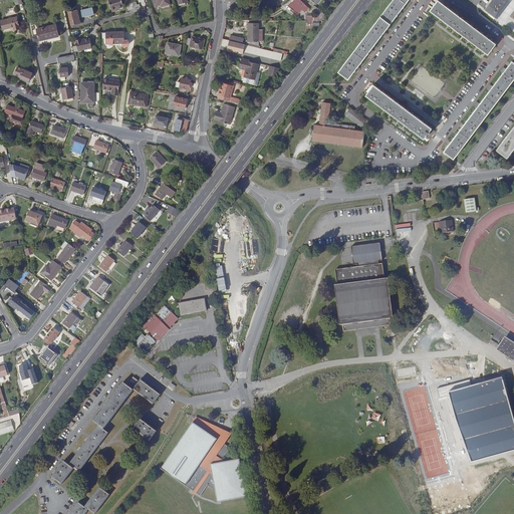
[(306,5),(300,0),(294,0),(289,6),(297,14),(306,5)]
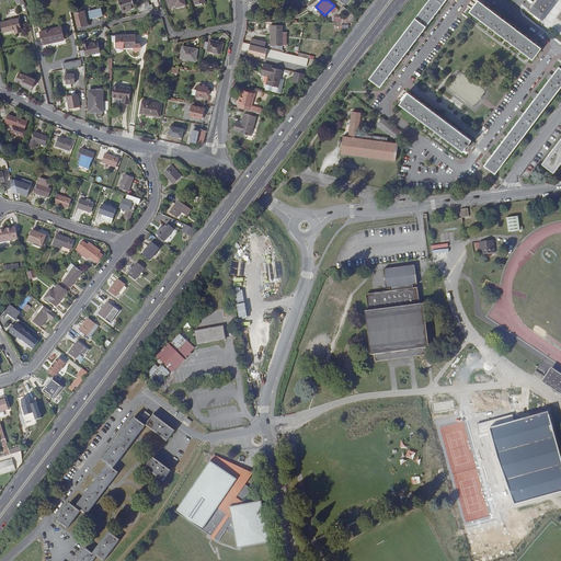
[(428,0),(369,78),(380,87),(388,77),(389,78),(391,76),(390,75),(402,58),(403,59),(405,56),(404,55),(416,39),(418,41),(420,37),(419,36),(434,16),(435,18),(437,15),(436,13),(446,0),(428,0)]
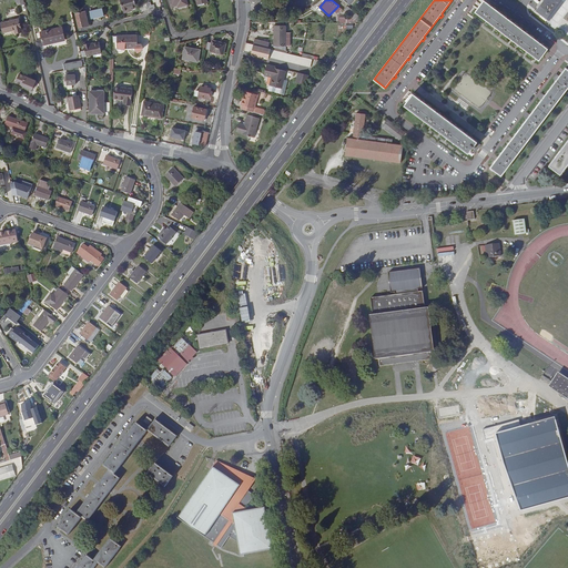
[(490,4),(485,0),(476,11),(539,60),(548,49),(541,44),(543,42),(539,40),(538,41),(526,32),(527,30),(524,28),(523,29),(509,20),(510,18),(508,16),(507,17),(494,7),(495,6),(493,3),(490,4)]
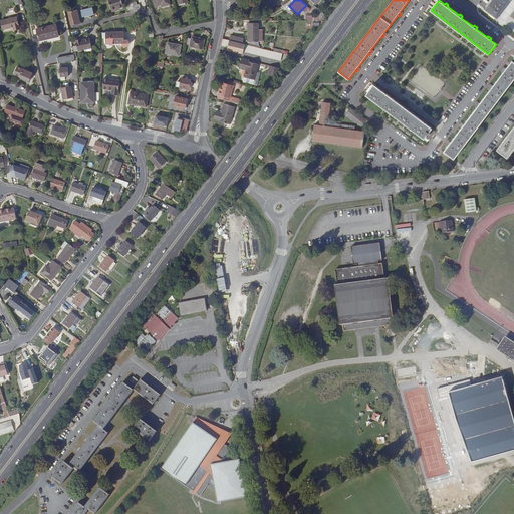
[(513,0),(490,0),(486,6),(487,7),(485,9),(496,17),(509,0),(513,0)]
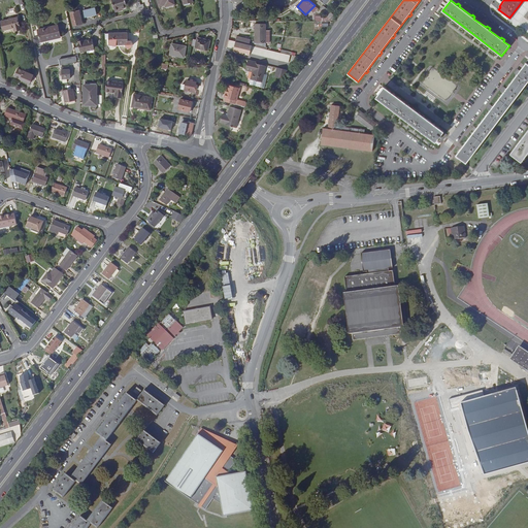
[(125,3),(114,6),(116,11),(120,10),(120,8),(123,7),(126,6),(125,3)]
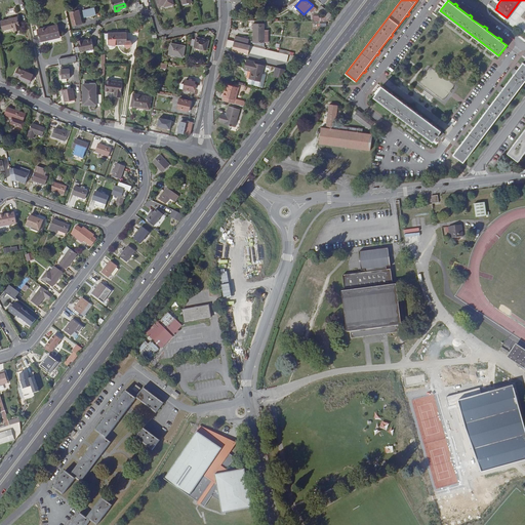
[(320,6),(317,9),(327,19),(330,15),(320,6)]
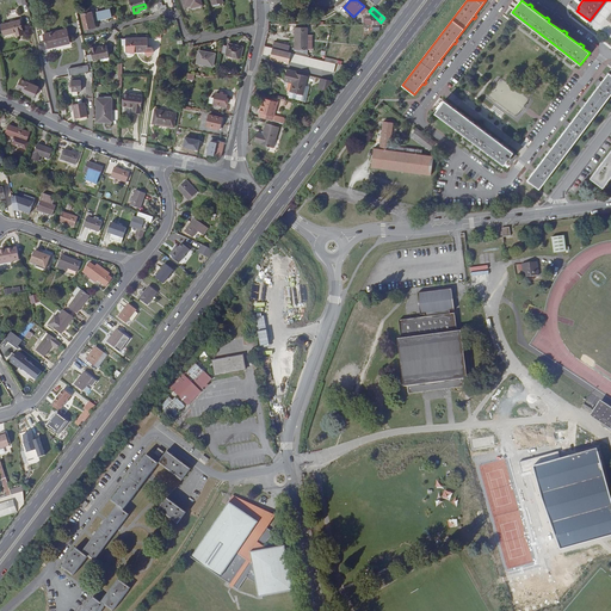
[(98,22),(112,18),(110,8),(96,12),(98,22)]
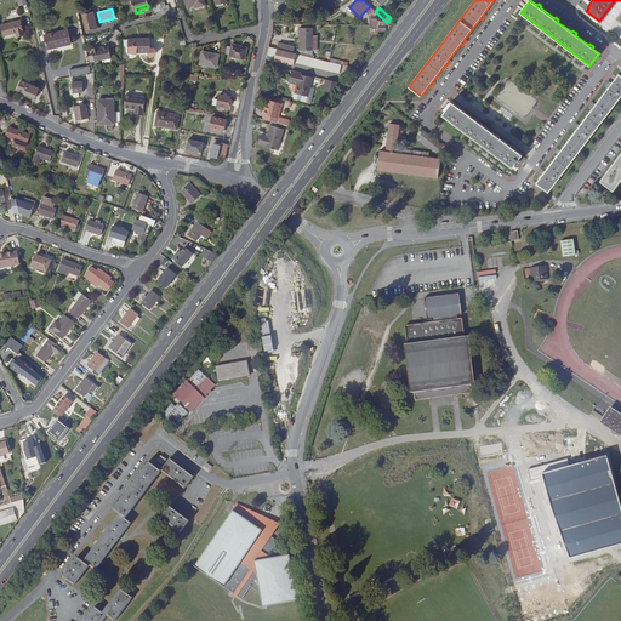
[(93,13),(83,16),(86,30),(96,28),(93,13)]
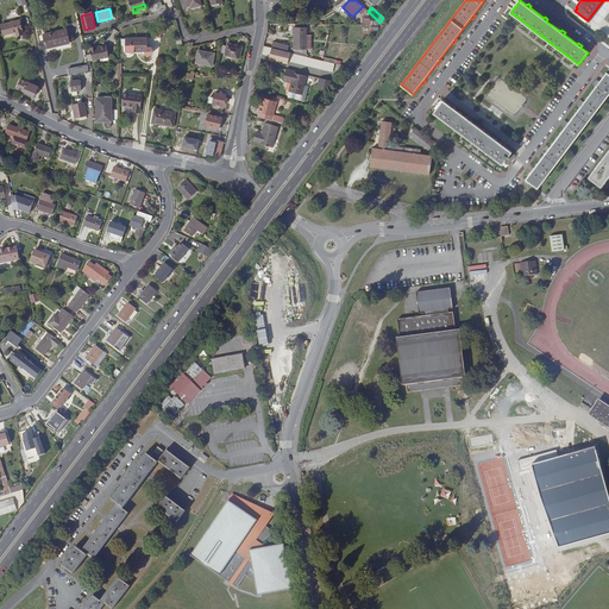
[(20,20),(1,25),(4,35),(16,32),(17,36),(23,35),(20,20)]
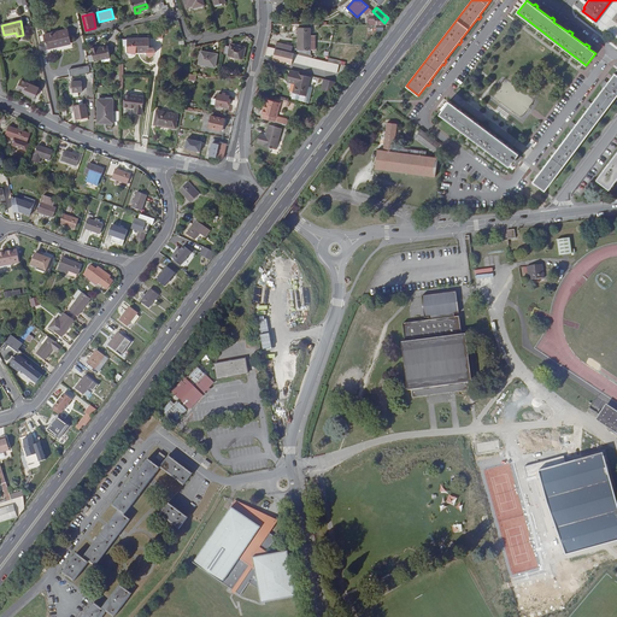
[(311,51),(312,36),(312,28),(299,28),(299,51),(311,51)]
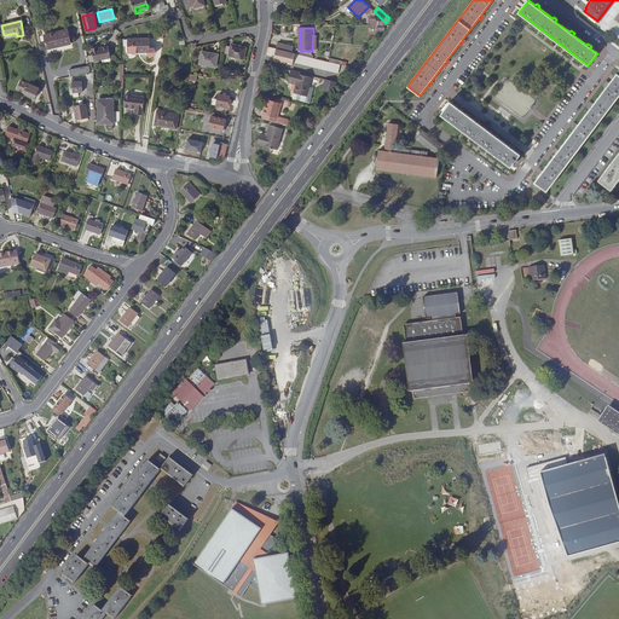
[(68,30),(45,35),(47,50),(70,44),(68,30)]
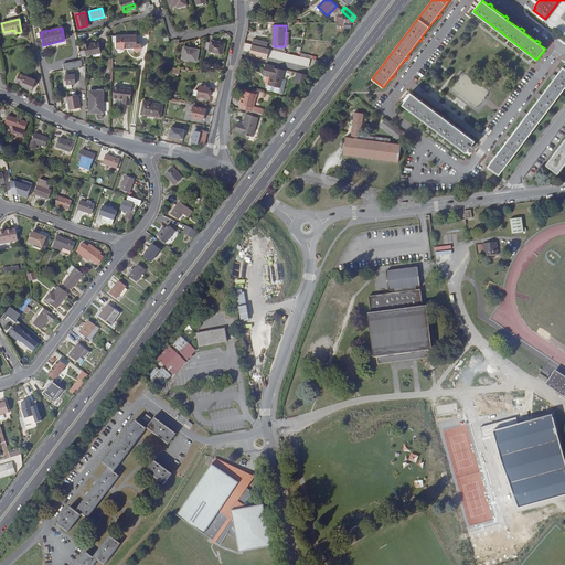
[(137,35),(110,35),(110,49),(135,49),(135,52),(139,52),(141,50),(141,45),(137,45),(137,35)]
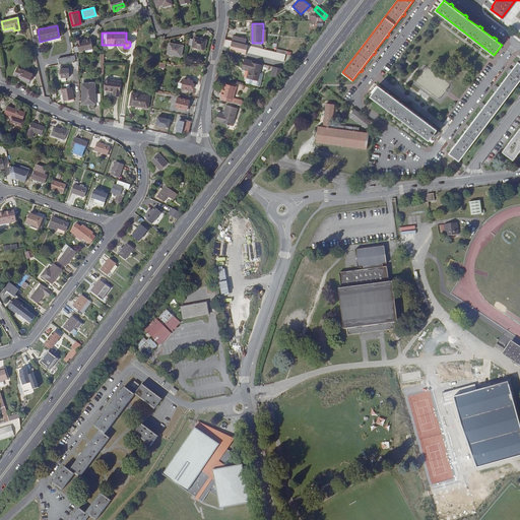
[(232,42),(247,45),(248,40),(233,36),(232,42)]
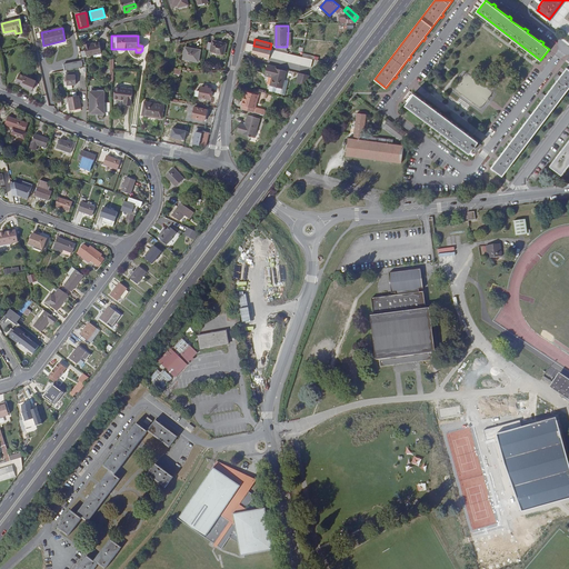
[(211,46),(209,52),(223,55),(226,45),(211,42),(211,46)]
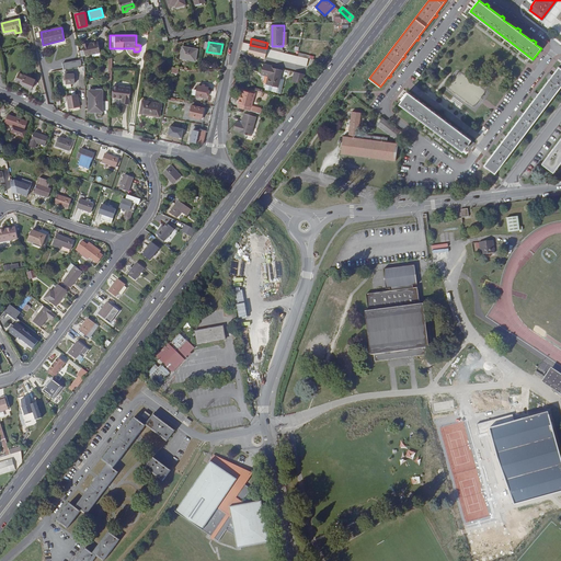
[(81,45),(83,55),(99,52),(96,43),(88,45),(88,43),(81,45)]
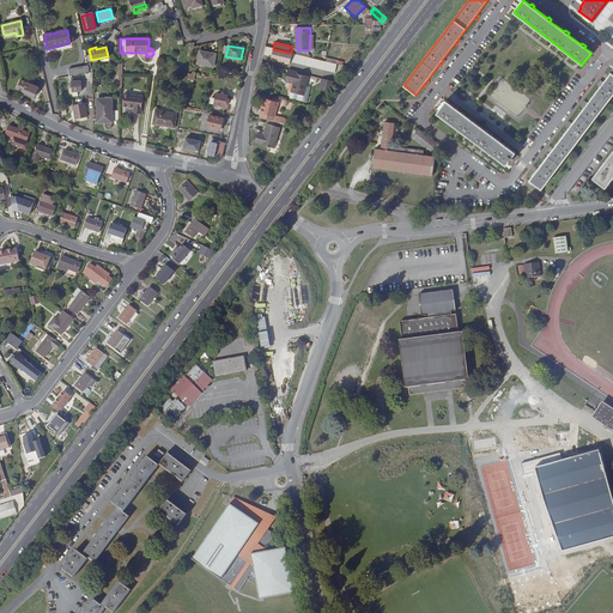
[(325,71),(326,62),(266,48),(263,55),(271,58),(271,61),(289,66),(290,62),(325,71)]
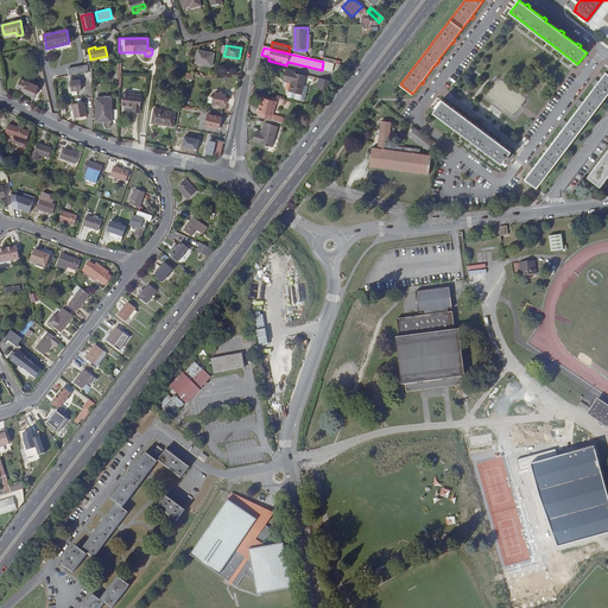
[(211,67),(214,56),(201,54),(200,64),(211,67)]
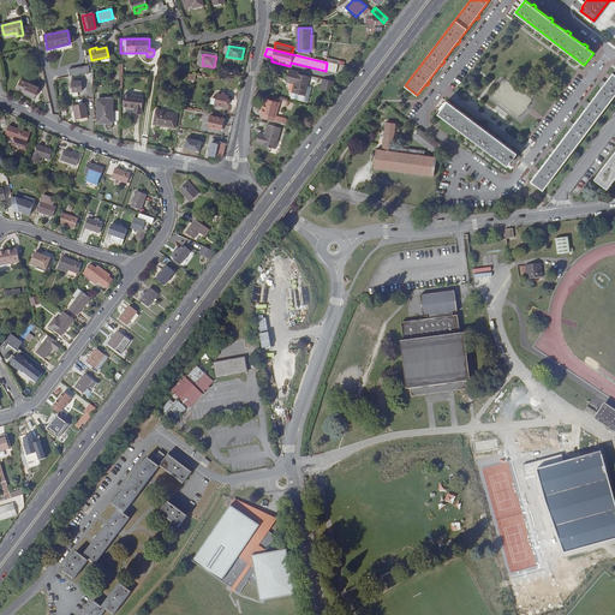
[(597,55),(590,65),(597,70),(604,60),(597,55)]
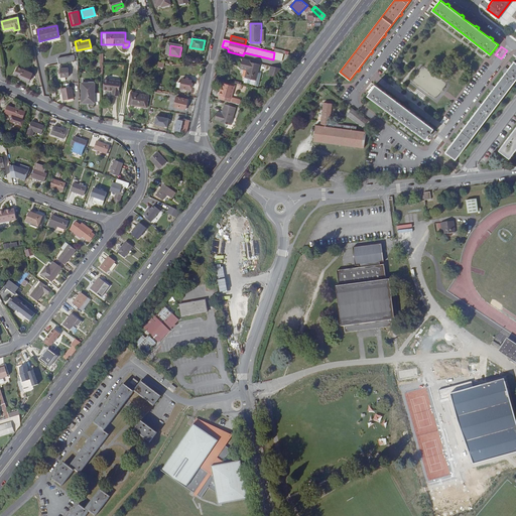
[(281,54),(274,52),(273,59),(279,61),(281,54)]
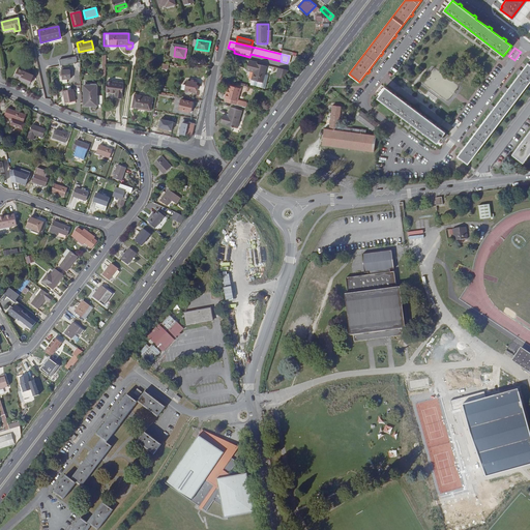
[(61,66),(78,63),(77,57),(60,60),(61,66)]
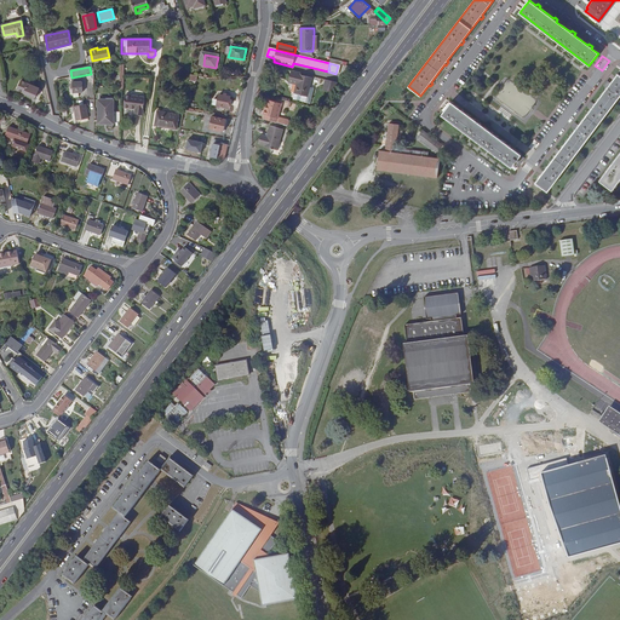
[(308,97),(310,87),(313,78),(300,75),(302,74),(292,72),(288,84),(297,85),(294,95),(308,97)]
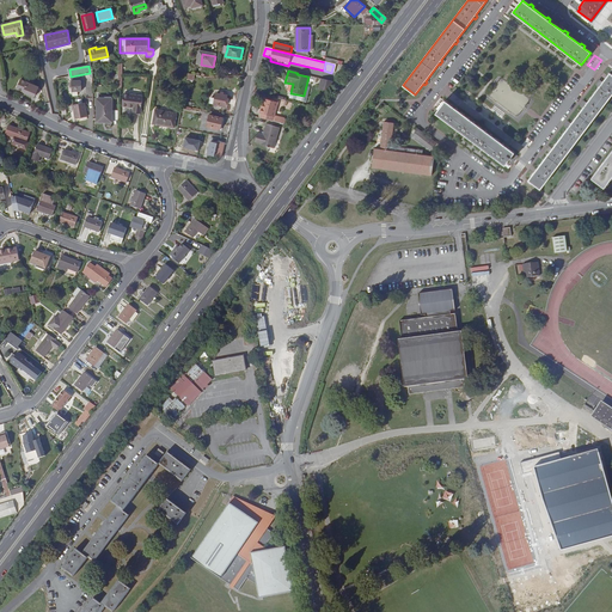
[(540,190),(611,95),(611,75),(610,74),(601,85),(599,84),(597,87),(599,89),(586,105),(583,104),(581,108),(583,109),(570,127),(568,126),(565,129),(567,130),(528,181),(540,190)]
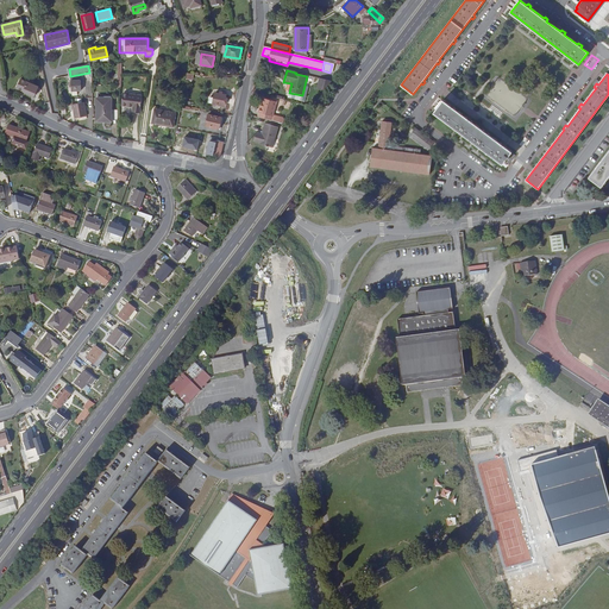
[(71,81),(71,90),(81,90),(80,76),(75,77),(75,80),(71,81)]
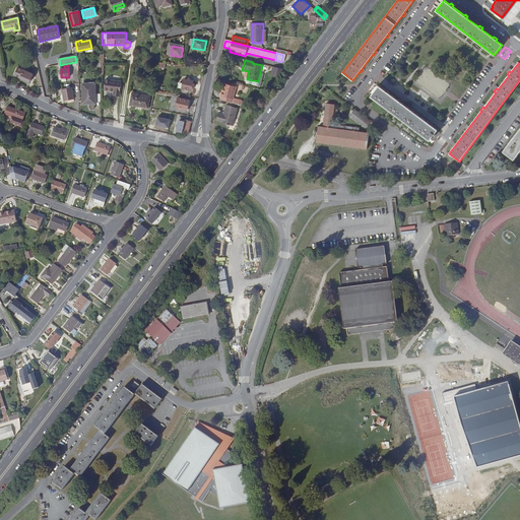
[(33,74),(16,67),(12,75),(29,82),(33,74)]
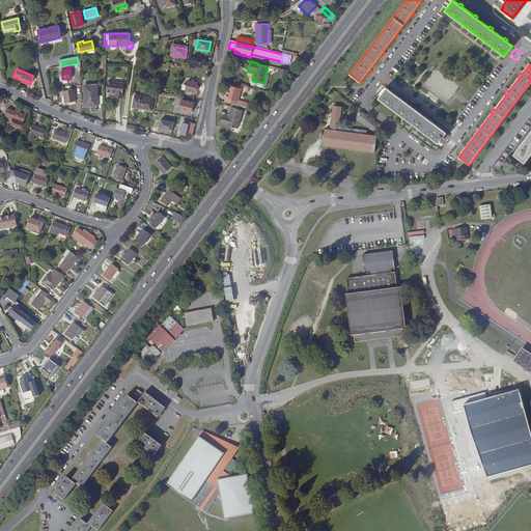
[(289,71),(279,68),(277,78),(286,81),(289,71)]
